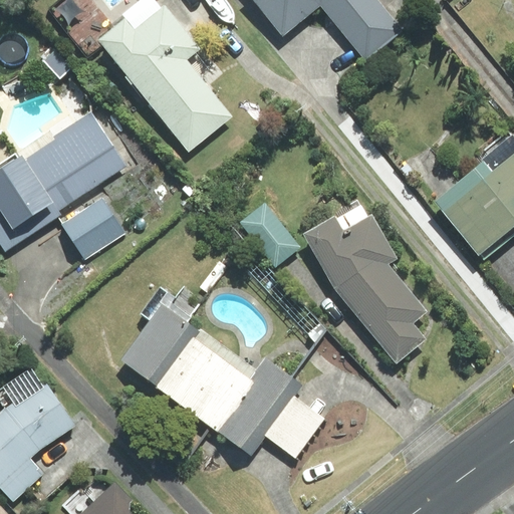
[(161,8),(154,0),(141,0),(122,15),(125,19),(99,40),(189,152),(232,116),(198,76),(208,68),(196,53),(200,49),(166,4),(161,8)]
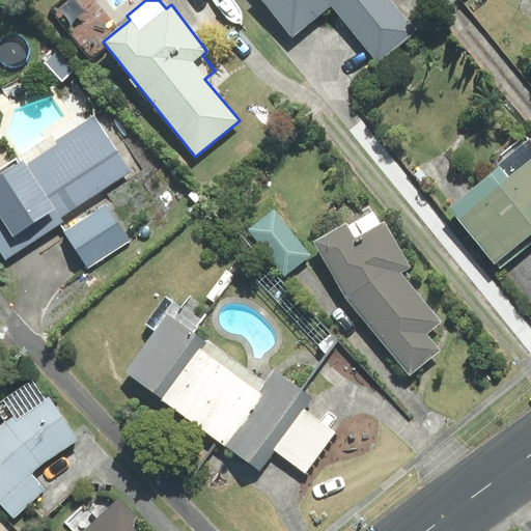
[(262,0),(292,36),(331,4),(379,60),(415,31),(389,0),(262,0)]
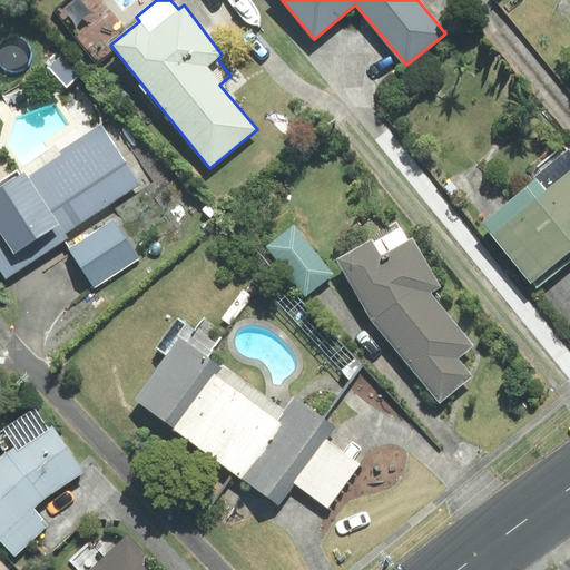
[(0,267),(6,277),(62,243),(65,234),(140,185),(101,125),(59,151),(61,155),(27,177),(23,173),(20,174),(18,170),(0,182),(0,267)]
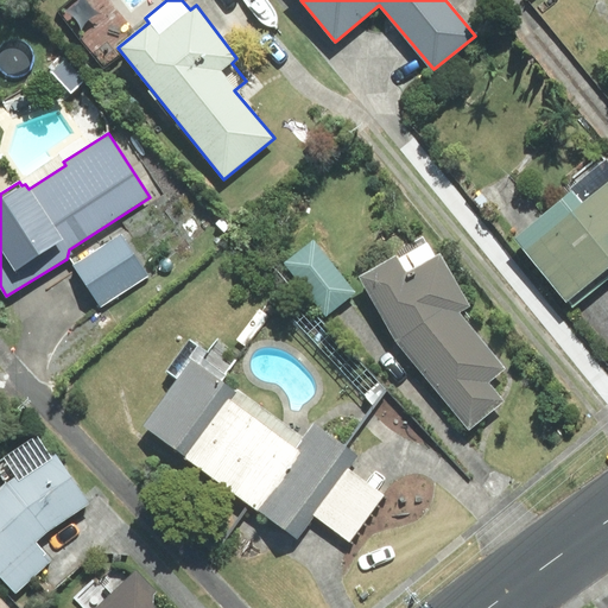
[(514,239),(571,308),(607,277),(607,162),(601,154),(564,184),(571,192),(514,239)]
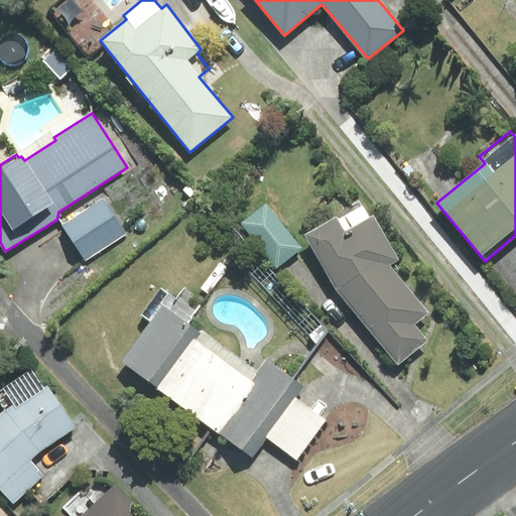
[(103,200),(62,225),(86,260),(125,234),(103,200)]
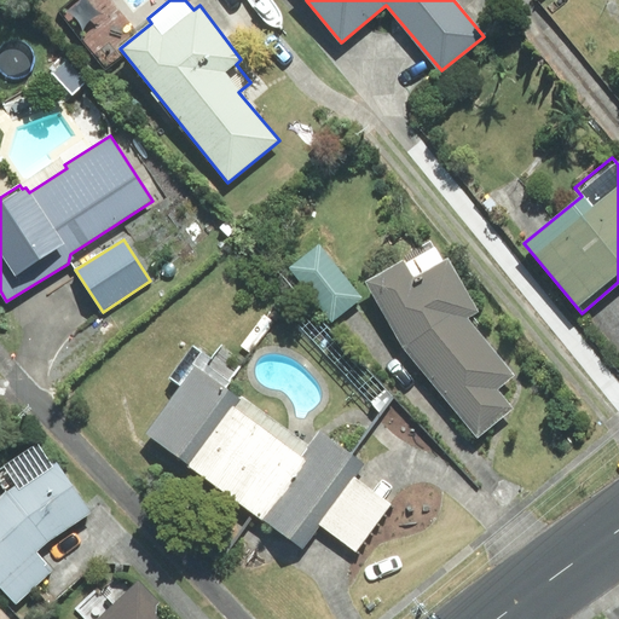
[(406,259),(368,282),(405,347),(478,437),(510,409),(495,389),(512,375),(466,318),(478,311),(449,260),(444,262),(431,242),(405,255),(406,259)]
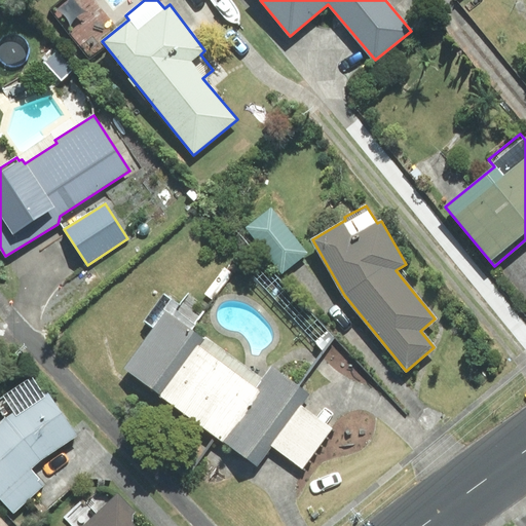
[(271,209),(248,227),(282,271),(306,253),(271,209)]
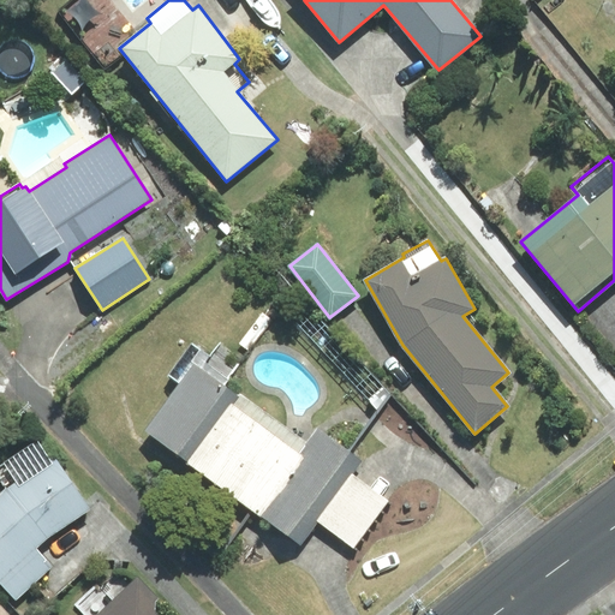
[(351,473),(359,461),(318,431),(308,447),(224,387),(245,358),(220,339),(209,354),(191,341),(167,375),(181,387),(149,431),(300,541),(316,520),(351,473)]
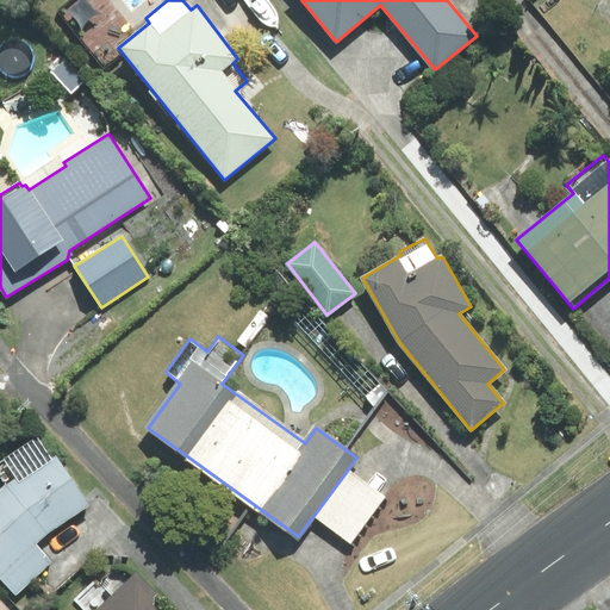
[(47,533),(87,505),(56,458),(51,461),(37,436),(0,461),(0,475),(7,487),(0,493),(0,574),(16,592),(48,561),(33,543),(47,533)]
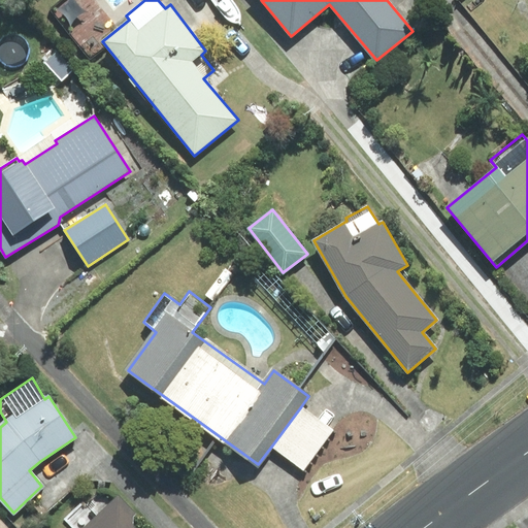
[(303,470),(333,430),(301,406),(271,447),(303,470)]
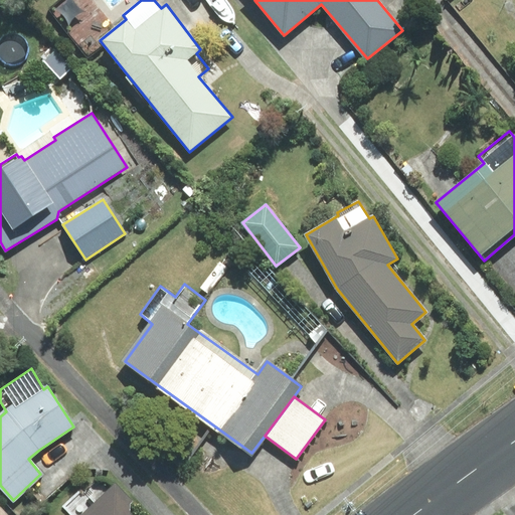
[(133,501),(116,483),(112,487),(106,483),(95,483),(88,488),(83,495),(78,492),(62,507),(70,514),(130,514),(129,514),(130,504),(133,501)]
